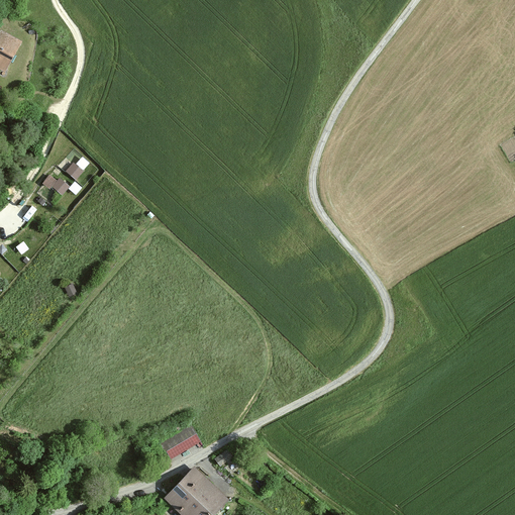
[(0,30),(0,70),(7,74),(22,41),(0,30)]
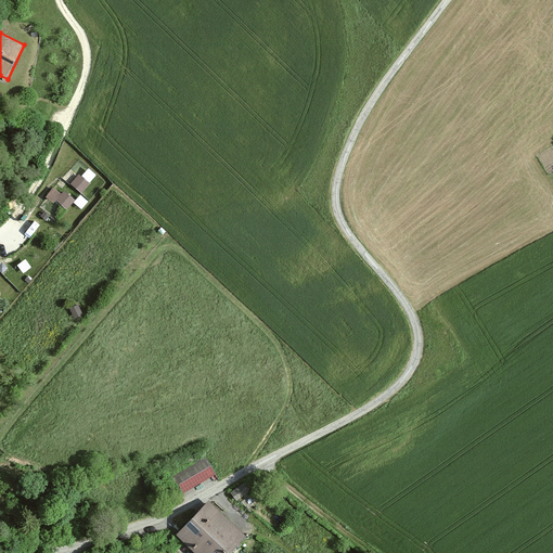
[(82,193),(95,174),(85,166),(72,185),(82,193)]
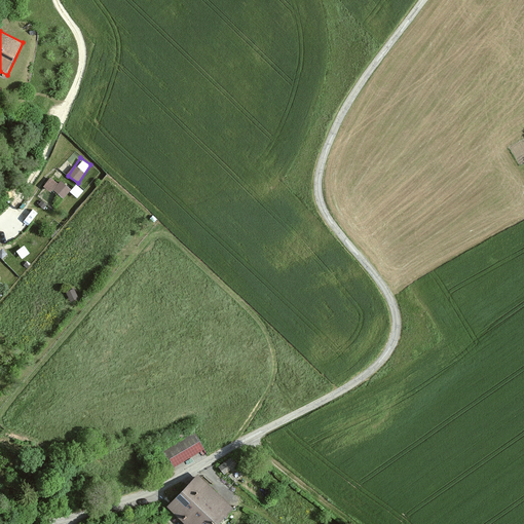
[(52,191),(65,198),(71,189),(50,176),(43,187),(51,192),(52,191)]
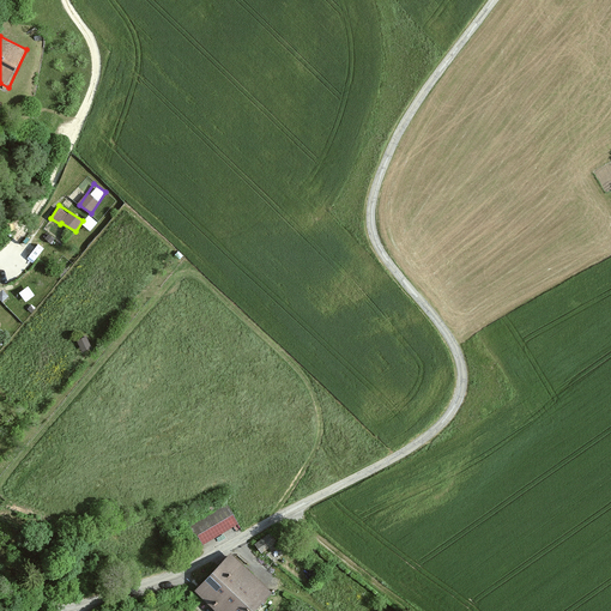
[(225,508),(193,527),(205,548),(239,528),(225,508)]
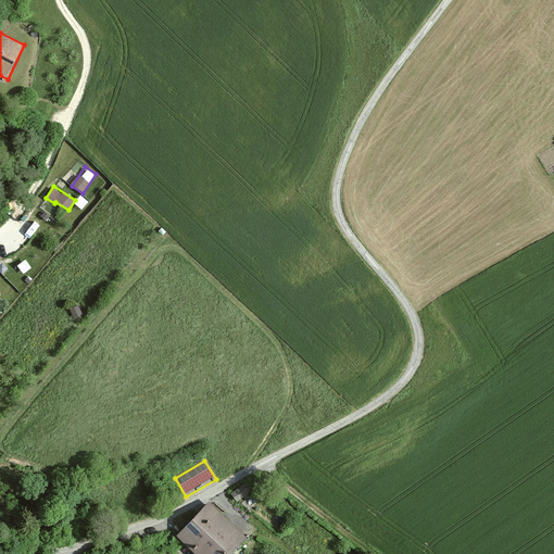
[(209,505),(177,541),(191,553),(237,553),(249,541),(209,505)]
